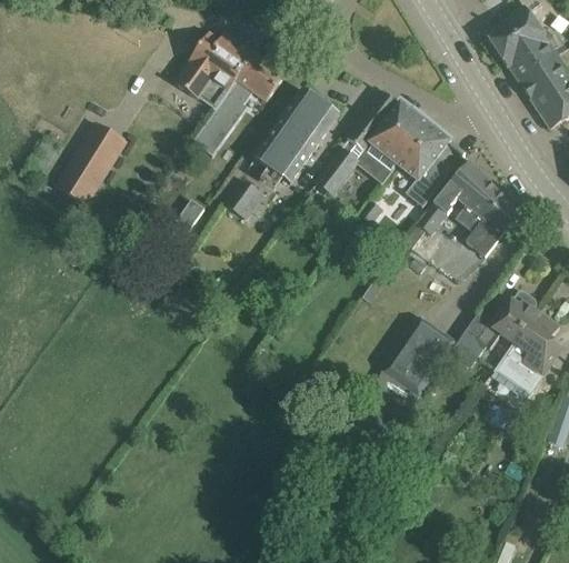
[(550,127),(568,114),(568,71),(525,4),(485,31),(507,66),(509,64),(550,127)]
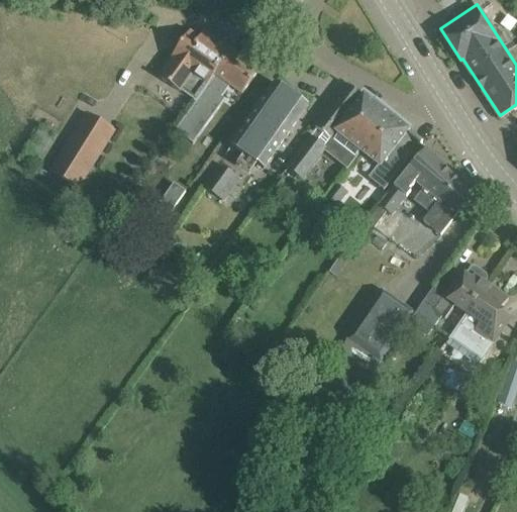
[(194,98),(231,47),(204,28),(199,35),(189,28),(171,55),(172,56),(159,74),(179,88),(192,70),(206,80),(194,98)]
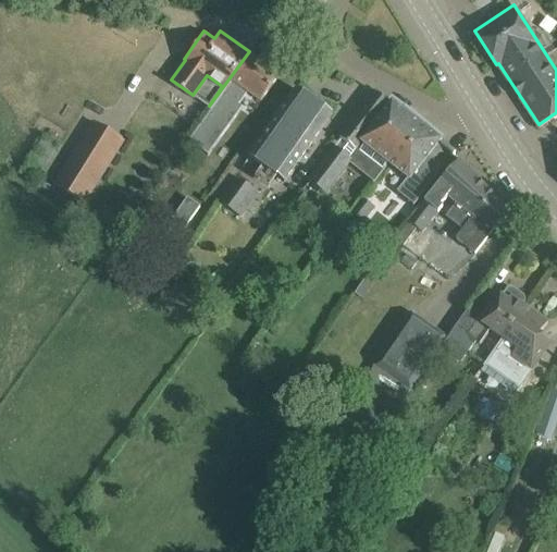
[(277,72),(249,51),(209,106),(210,107),(188,138),(207,151),(242,103),(238,100),(247,88),(260,97),(277,72)]
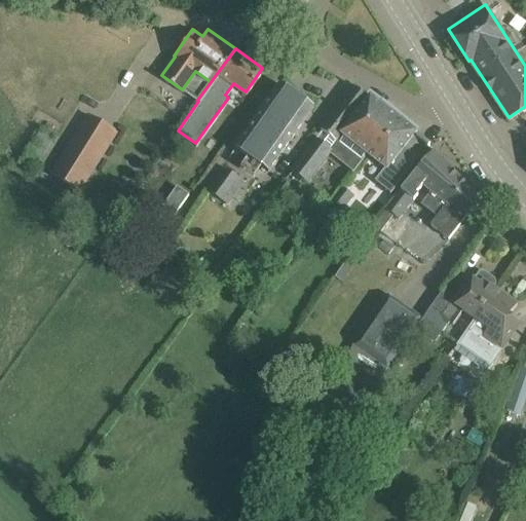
[(234,144),(268,168),(312,104),(279,80),(234,144)]
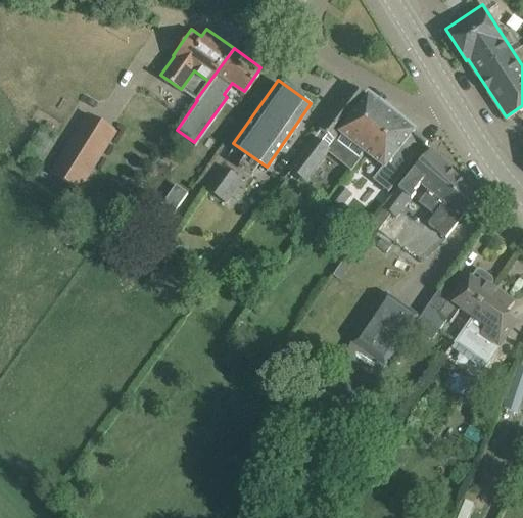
[(313,133),(289,166),(290,167),(305,178),(328,146),(352,165),(365,149),(393,111),(379,100),(368,92),(367,93),(352,82),(345,90),(344,90),(343,91),(319,127),(314,134),(313,133)]
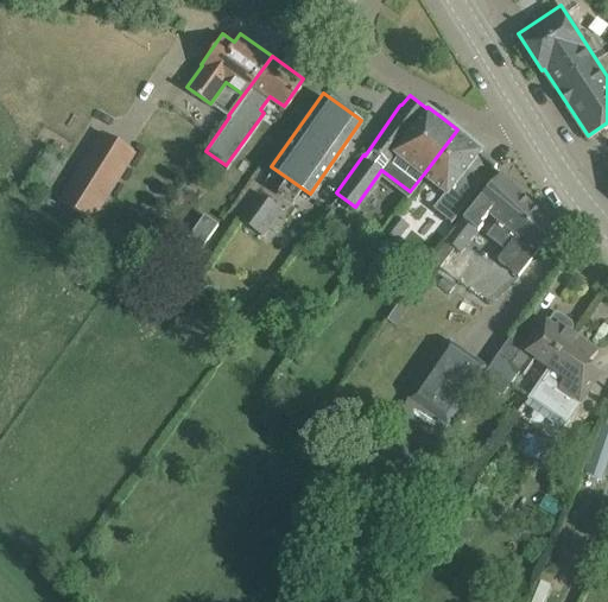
[(457,130),(424,173),(447,190),(437,203),(453,215),(451,217),(453,217),(485,176),(469,164),(480,150),(481,149),(468,138),(457,130)]
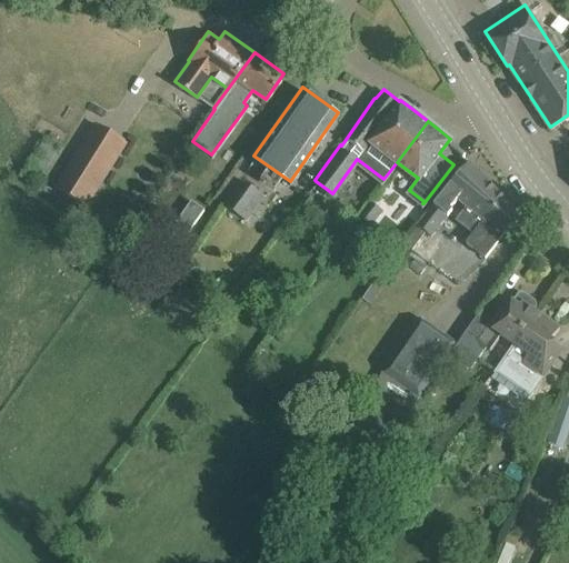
[(81,199),(120,138),(96,123),(58,183),(81,199)]
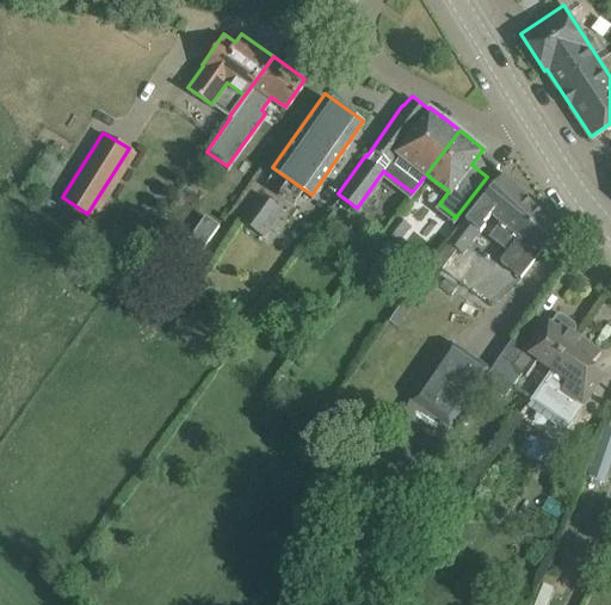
[(448,240),(434,258),(443,265),(456,246),(461,249),(461,248),(479,227),(480,229),(485,223),(482,221),(491,210),(500,218),(488,233),(507,248),(500,257),(522,273),(557,226),(503,172),(486,189),(482,191),(448,240)]
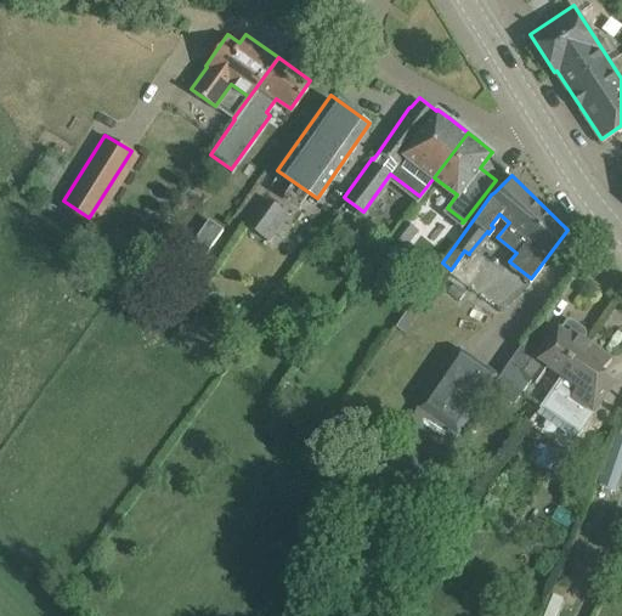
[(269,237),(288,210),(264,193),(244,220),(269,237)]
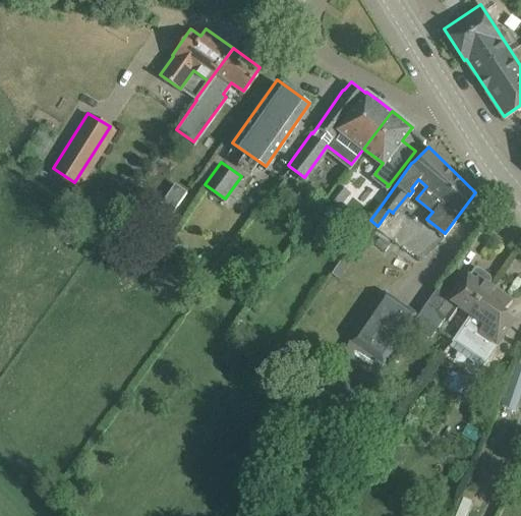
[(174,181),(160,201),(172,210),(186,189),(174,181)]
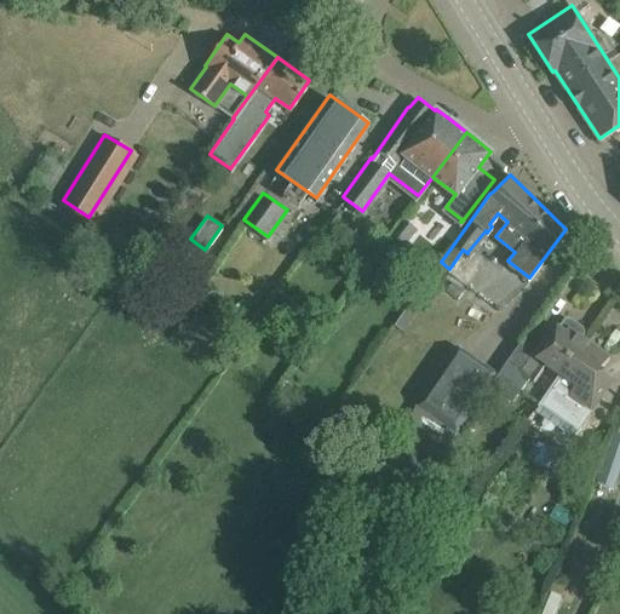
[(403,242),(415,227),(402,217),(391,233),(403,242)]
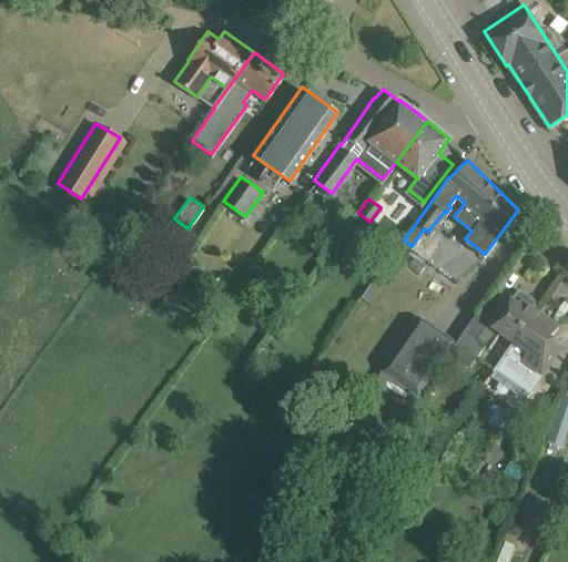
[(455,343),(448,353),(466,365),(470,364),(475,358),(484,345),(487,347),(498,331),(510,340),(534,307),(533,307),(535,303),(535,297),(521,288),(516,289),(510,297),(506,294),(493,312),(488,319),(477,312),(455,343)]
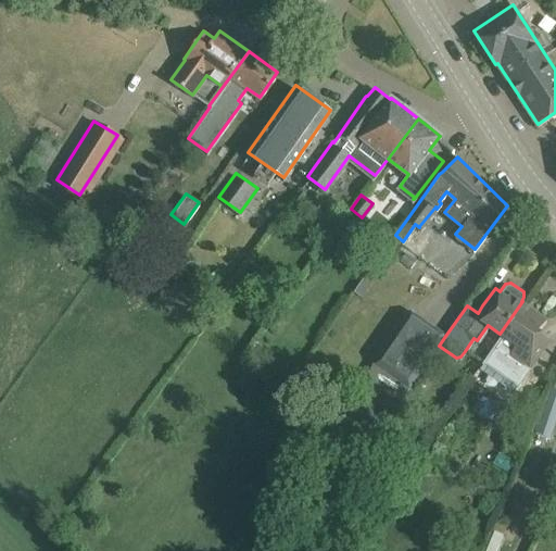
[(501,335),(481,362),(516,387),(526,373),(536,357),(550,338),(538,330),(546,318),(522,301),(500,334),(501,335)]
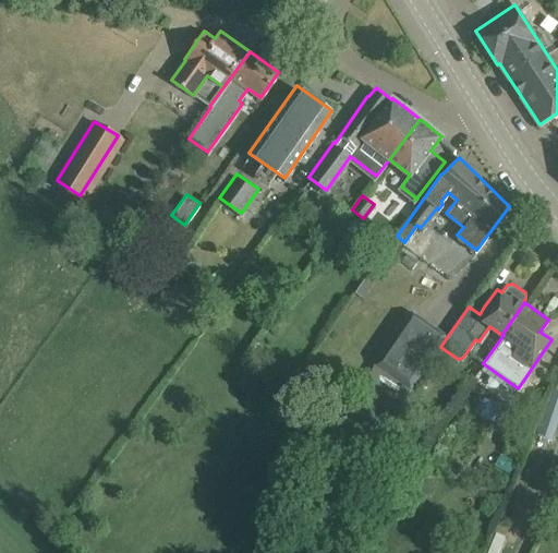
[(341,416),(376,439),(446,334),(411,311),(341,416)]
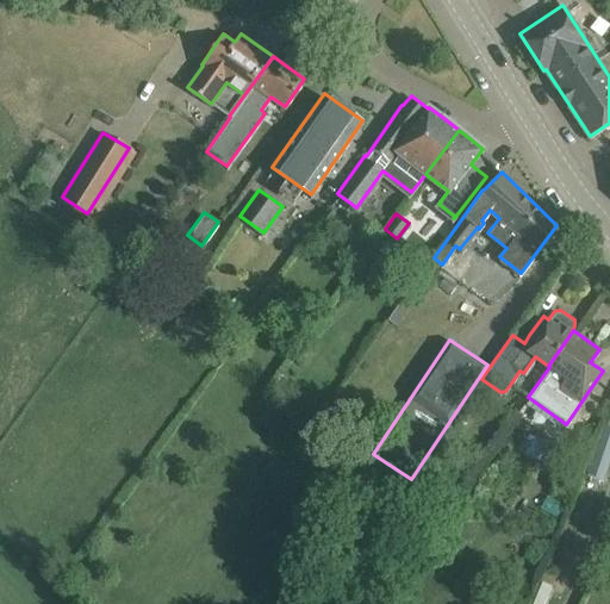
[(609,423),(603,421),(586,471),(604,477),(609,458),(609,423)]
